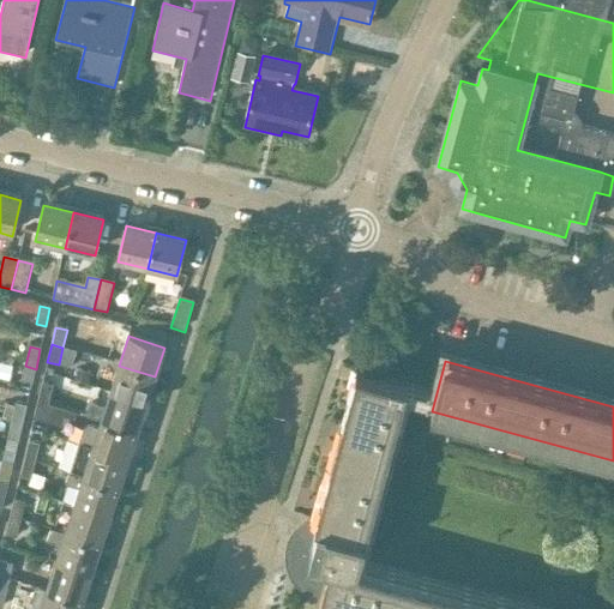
[(25,366),(22,383),(31,385),(36,369),(25,366)]
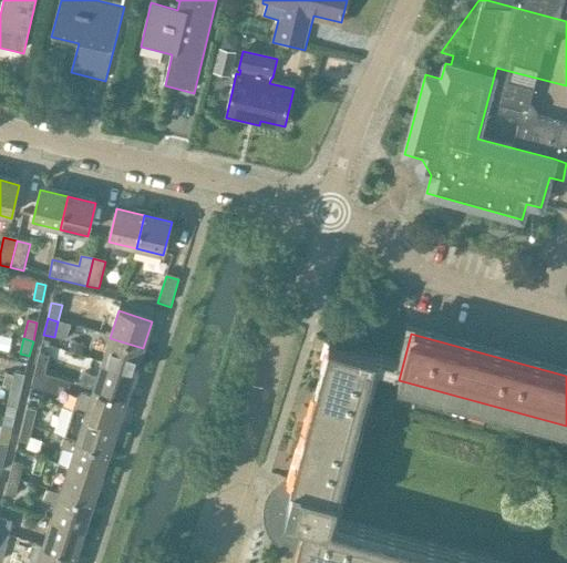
[(135,374),(143,348),(110,338),(102,364),(135,374)]
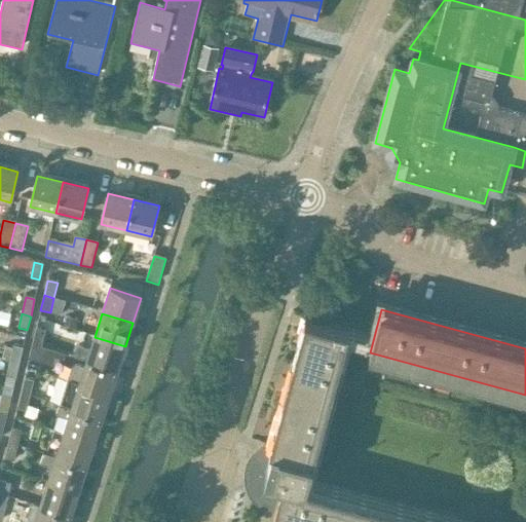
[(249,473),(249,477),(249,482),(250,487),(250,488),(278,496),(272,521),(446,521),(306,484),(348,328),(305,317),(270,447),(266,449),(262,451),(258,454),(255,457),(258,458),(255,470),(250,468),(249,473)]
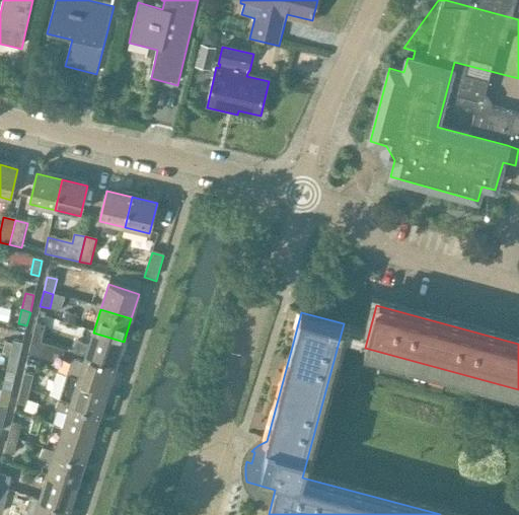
[(35,325),(31,340),(41,343),(45,327),(35,325)]
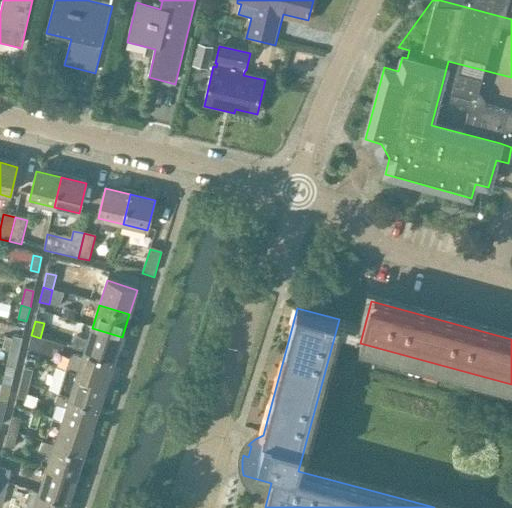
[(75,337),(72,348),(84,352),(114,361),(122,337),(92,328),(88,341),(75,337)]
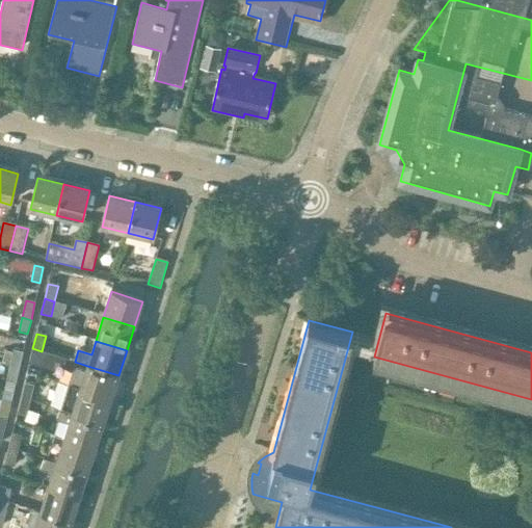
[(32,348),(29,364),(38,366),(42,351),(32,348)]
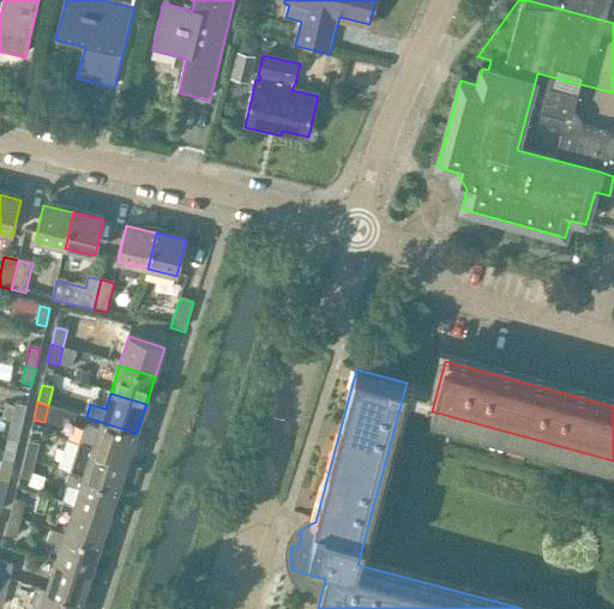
[(16,405),(11,423),(22,426),(26,408),(16,405)]
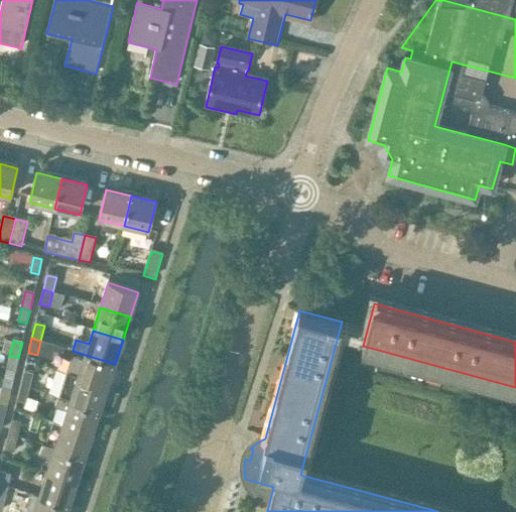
[(107,388),(115,364),(85,355),(83,363),(75,360),(70,363),(66,375),(107,388)]
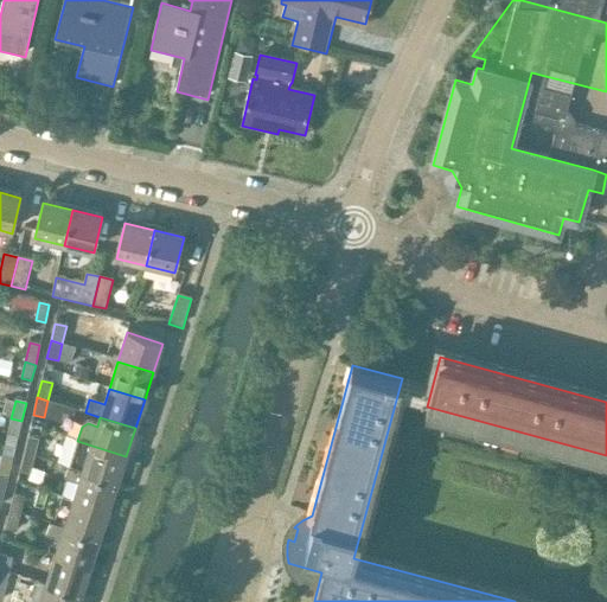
[(21,421),(11,418),(7,435),(18,437),(21,421)]
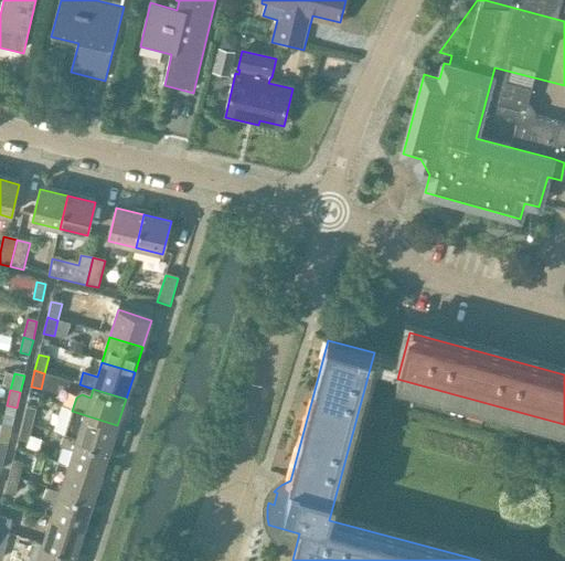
[(25,409),(21,424),(33,427),(36,411),(25,409)]
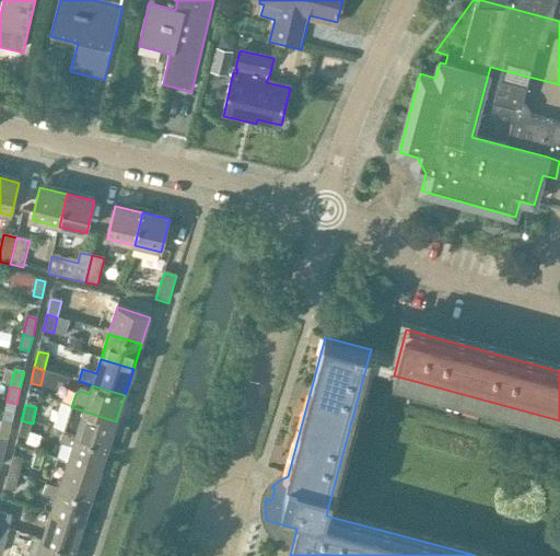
[(108,447),(116,421),(71,407),(63,433),(108,447)]
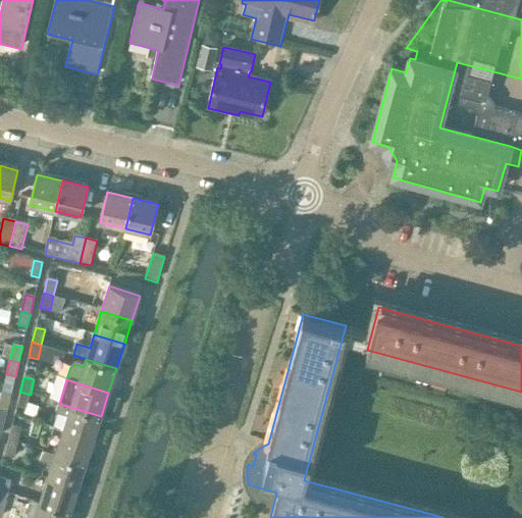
[(19,392),(16,406),(27,409),(31,395),(19,392)]
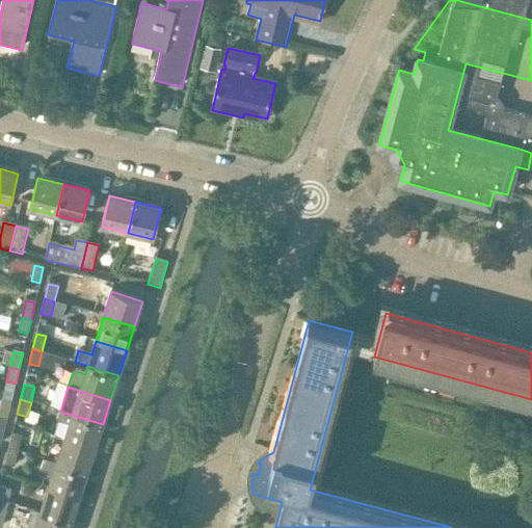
[(0,401),(0,417),(7,419),(10,404),(0,401)]
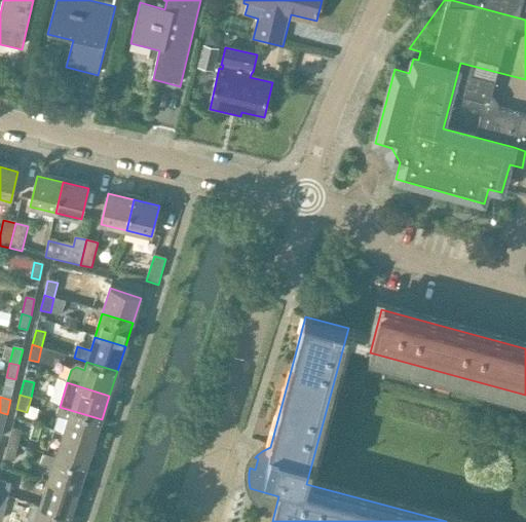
[(63,435),(94,444),(102,419),(60,407),(55,417),(68,421),(63,435)]
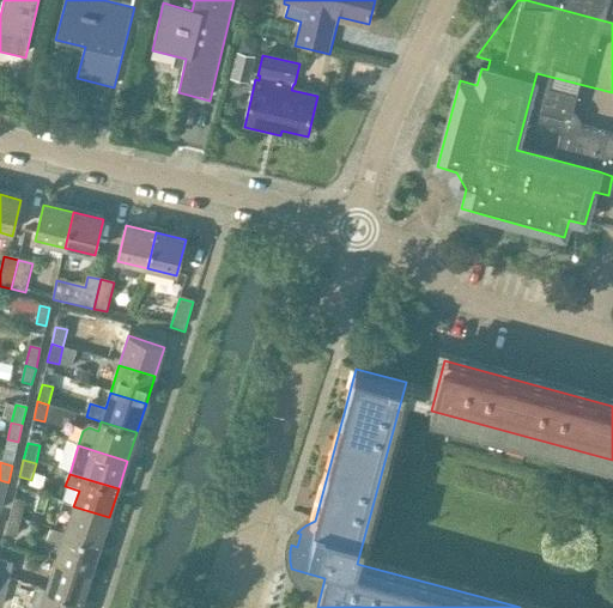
[(13,500),(10,518),(20,521),(25,504),(13,500)]
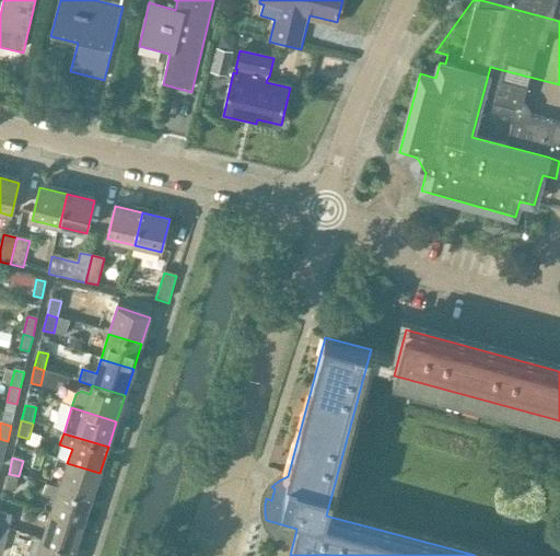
[(91,499),(100,473),(67,463),(59,489),(91,499)]
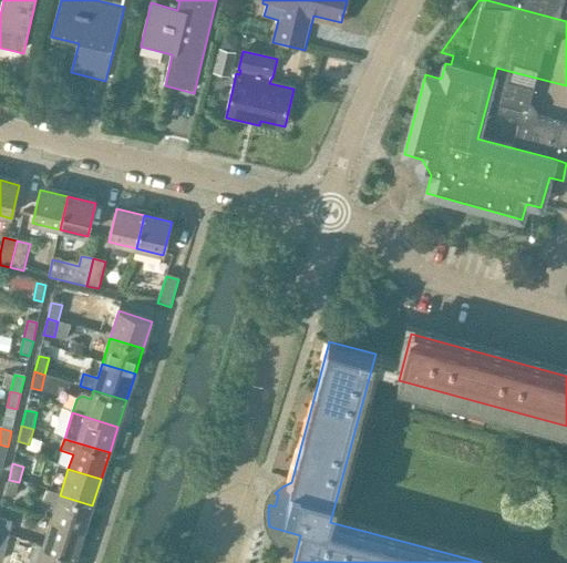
[(9,480),(4,497),(16,499),(19,482),(9,480)]
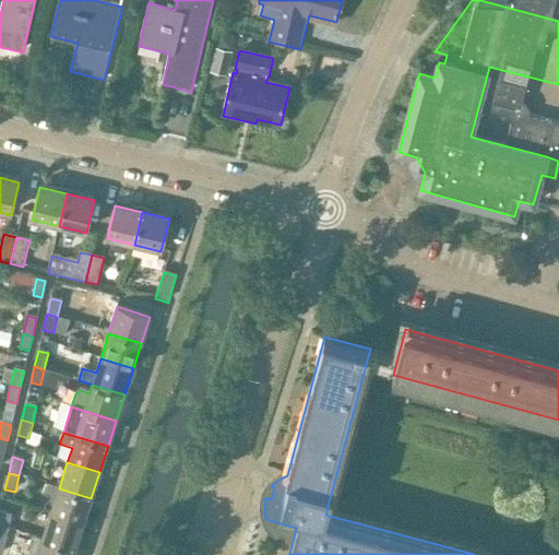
[(46,485),(43,494),(56,498),(50,514),(83,523),(91,498),(59,488),(46,485)]
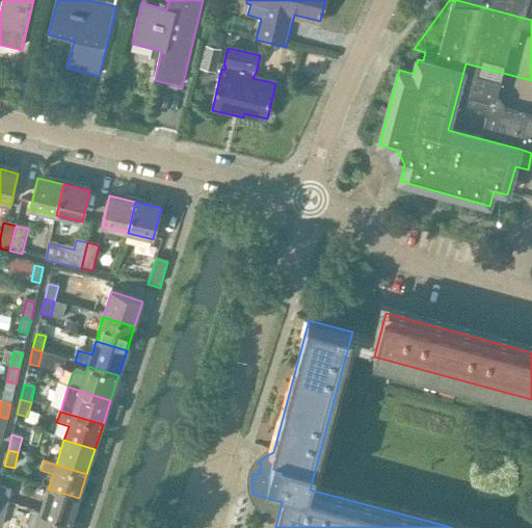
[(0,503),(7,505),(11,492),(0,489),(0,503)]
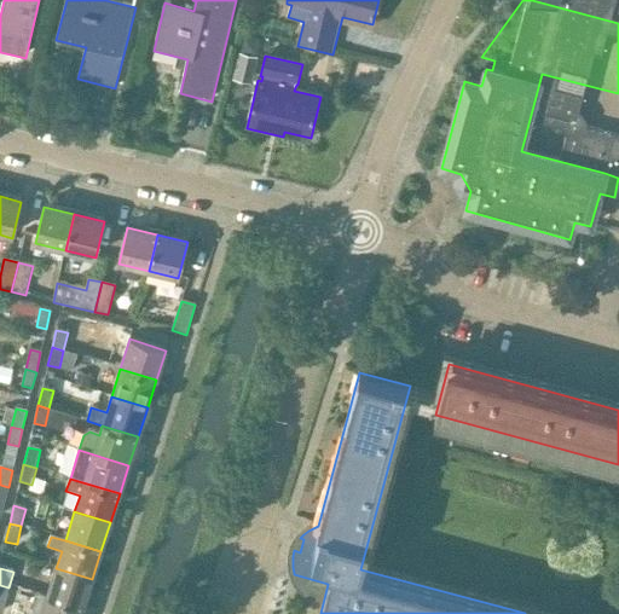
[(56,568),(47,597),(82,608),(92,579),(56,568)]
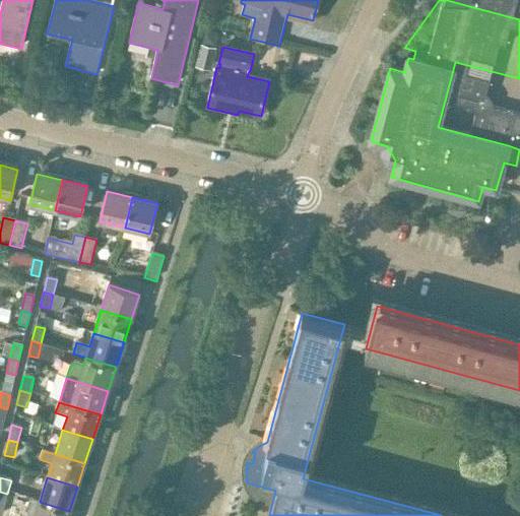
[(34,500),(27,515),(67,515),(69,511),(40,502),(39,502),(34,500)]
